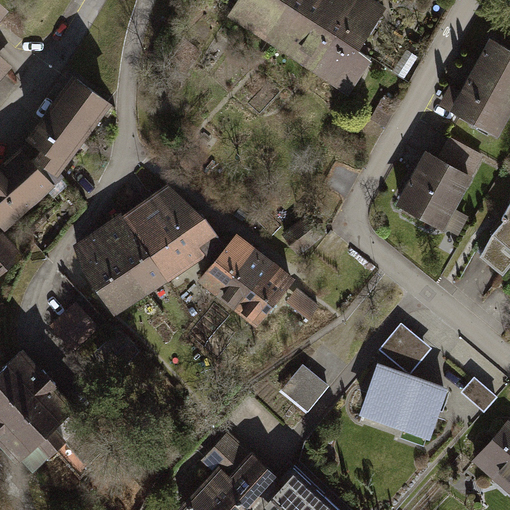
[(237,0),(227,16),(348,96),(371,62),(357,52),(385,10),(369,0),(237,0)]
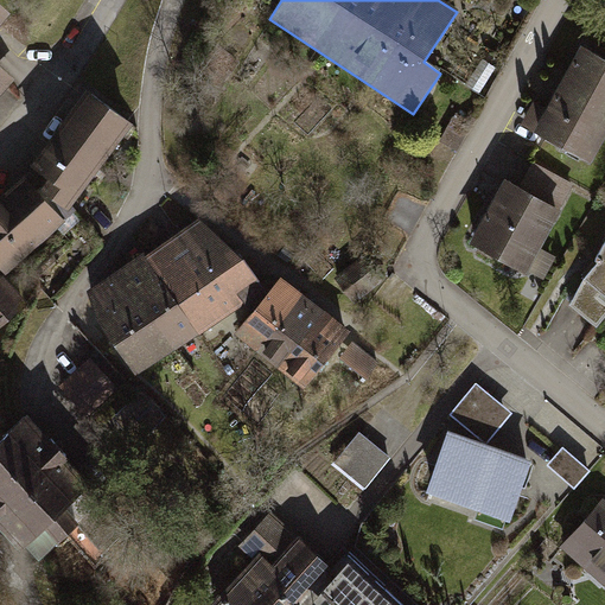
[(592,161),(604,135),(604,63),(578,50),(535,131),(592,161)]
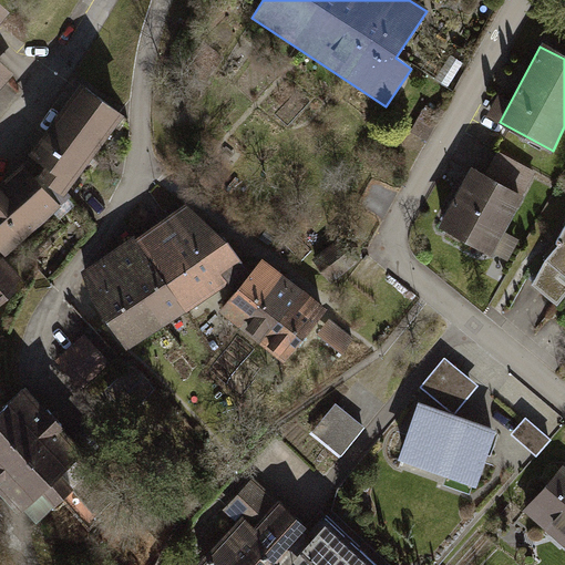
[(63,198),(124,119),(81,86),(30,153),(45,165),(37,177),(63,198)]
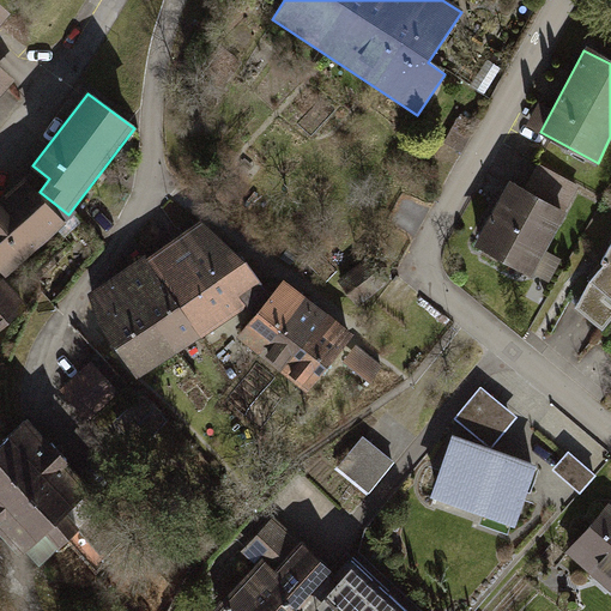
[(470,133),(454,125),(442,146),(459,155),(470,133)]
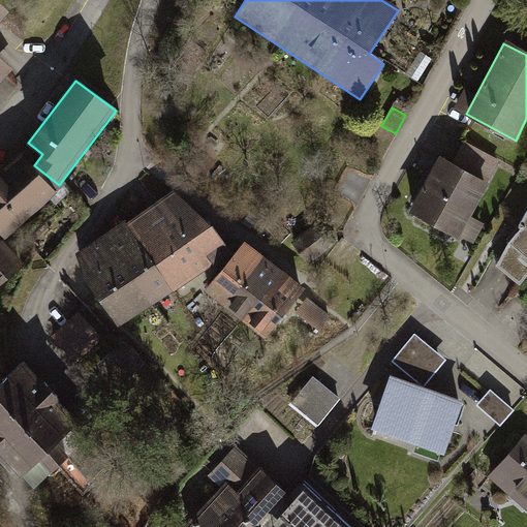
[(0,234),(7,243),(61,198),(34,165),(26,155),(0,176),(0,234)]
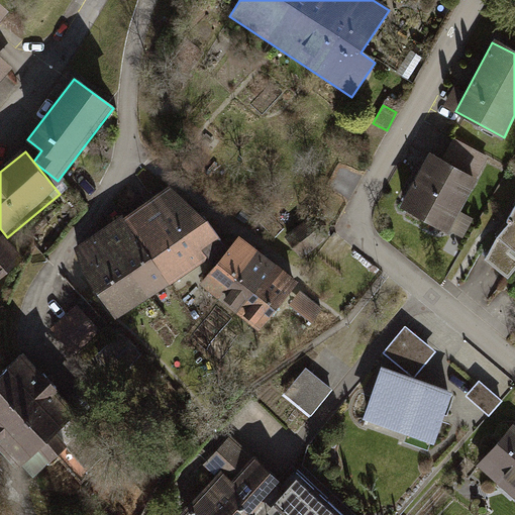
[(472,176),(421,151),(394,206),(444,231),(472,176)]
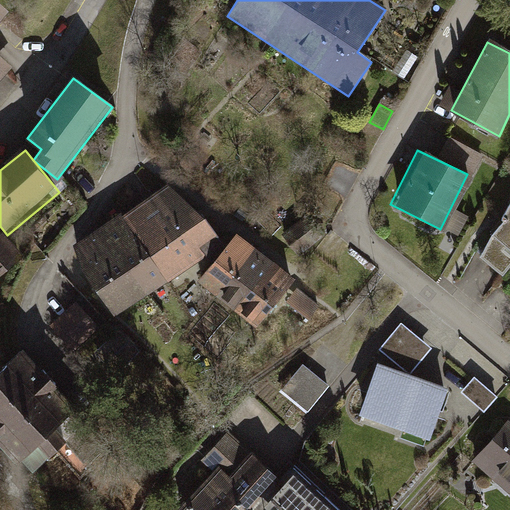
[(166,186),(74,251),(118,313),(220,242),(199,212),(166,186)]
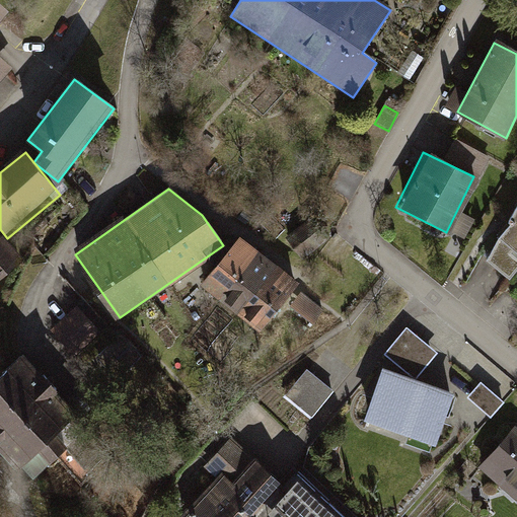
[(516,204),(488,264),(508,280),(516,271),(516,204)]
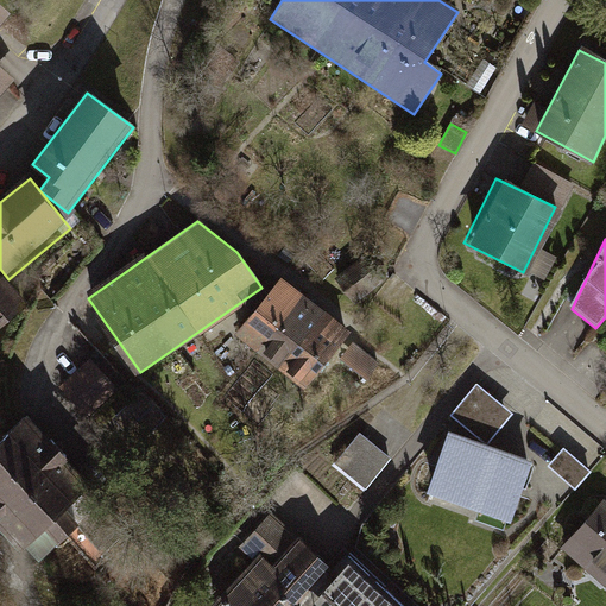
[(8,279),(0,269),(0,332),(27,308),(8,279)]
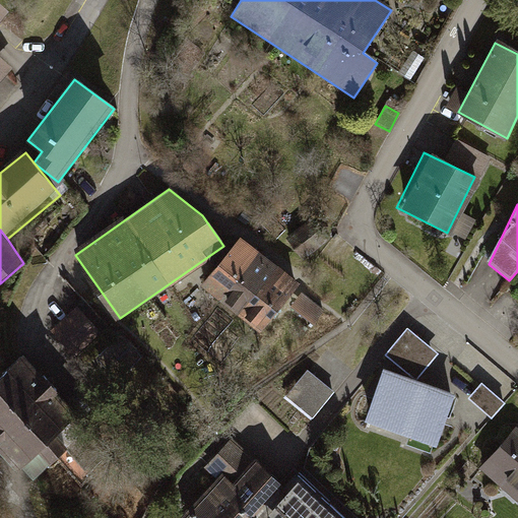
[(300,284),(239,238),(227,252),(201,286),(262,333),(300,284)]
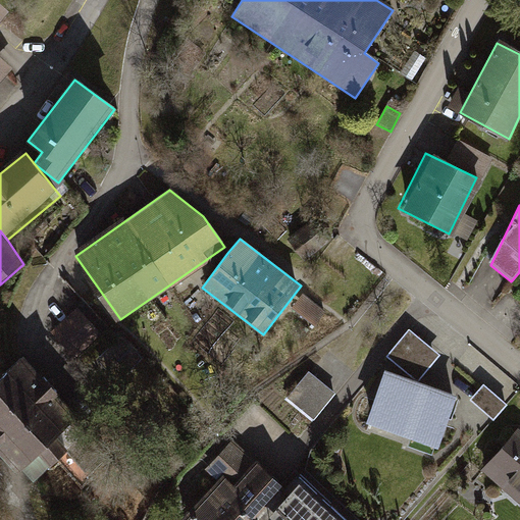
[(100,338),(75,310),(50,332),(74,360),(100,338)]
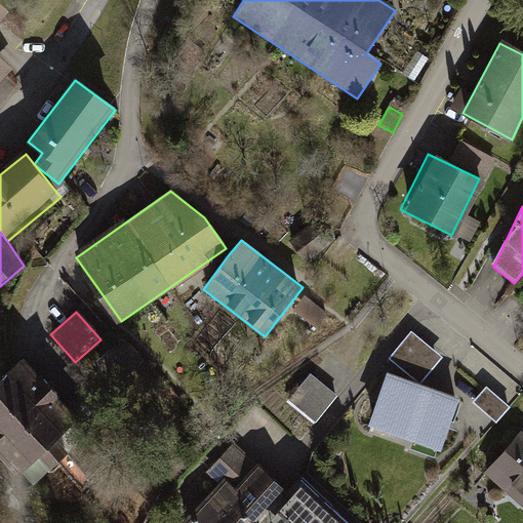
[(411,379),(425,385),(445,360),(415,335),(392,363),(411,379)]
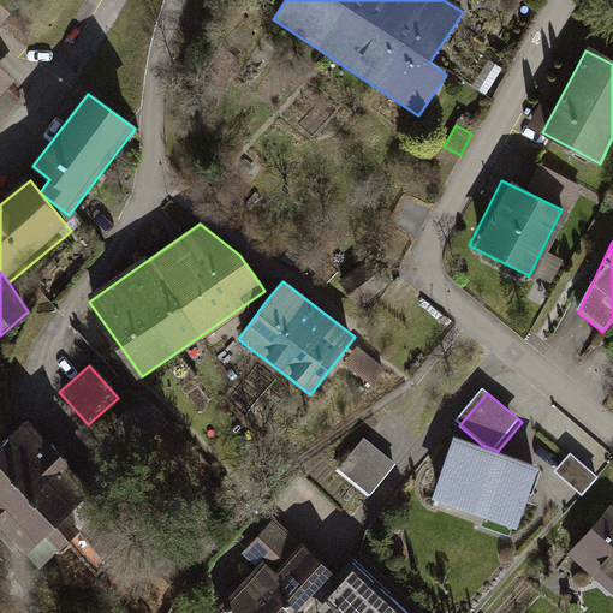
[(101,510),(24,426),(0,446),(0,533),(23,558),(47,535),(59,548),(101,510)]
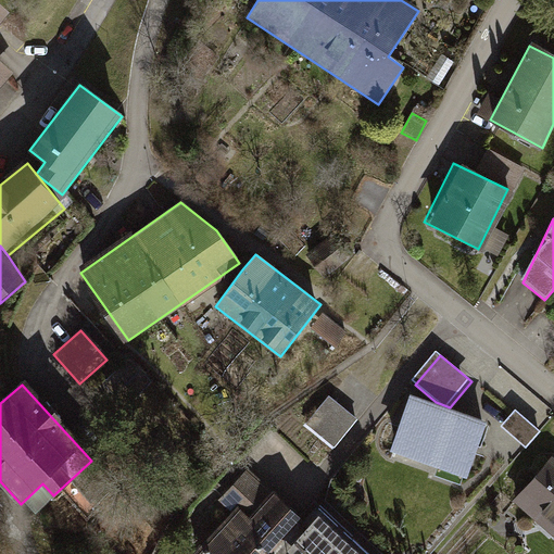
[(450,407),(436,402),(408,393),(388,456),(465,482),(487,419),(450,407)]
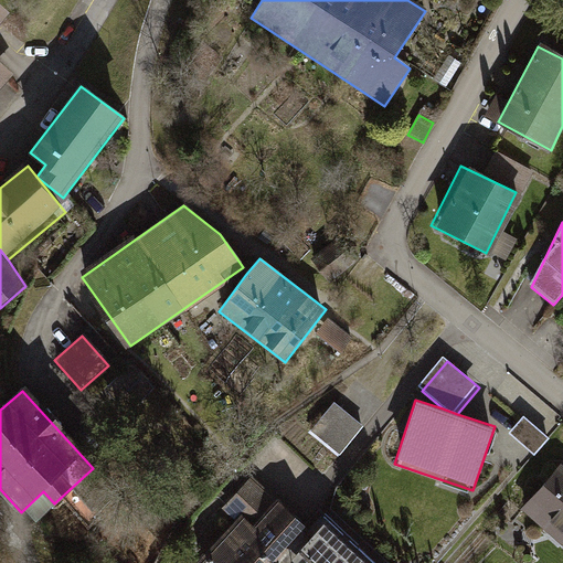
[(361,434),(330,410),(307,439),(338,463),(361,434)]
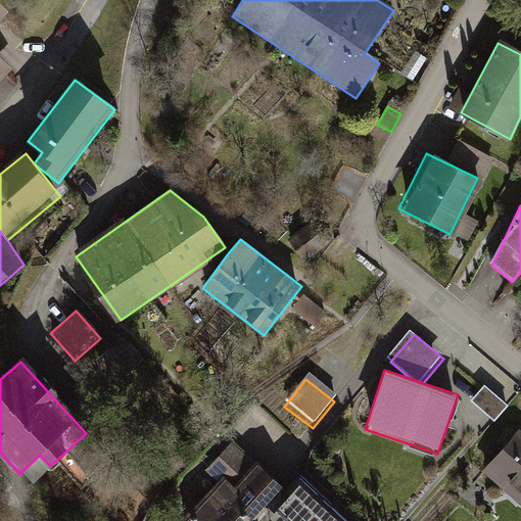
[(505,408),(482,386),(468,400),(490,422),(505,408)]
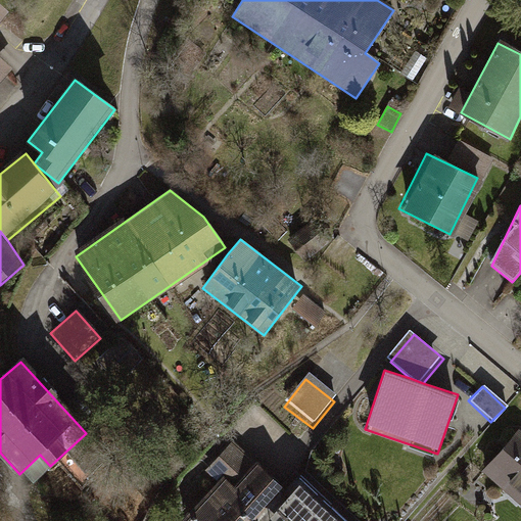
[(520,435),(515,430),(478,471),(520,509),(520,435)]
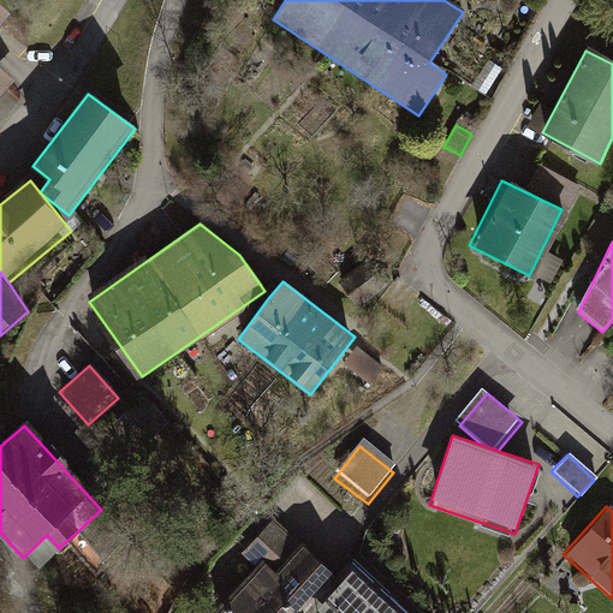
[(267,551),(207,611),(208,612),(341,612),(351,603),(359,612),(372,612),(387,599),(343,555),(327,572),(269,516),(251,535),(267,551)]
